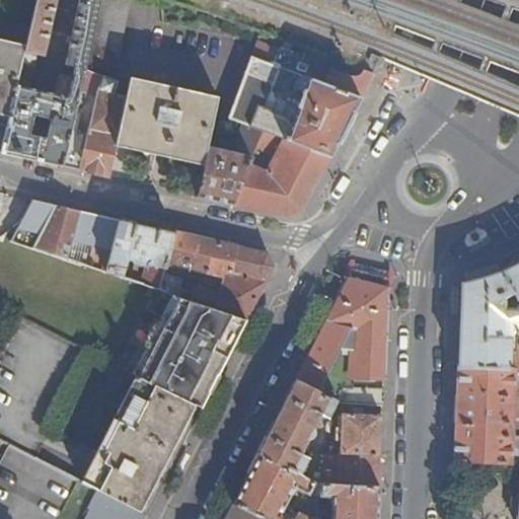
[(10,113),(1,151),(63,165),(69,140),(86,70),(87,68),(101,0),(79,0),(66,65),(76,67),(69,96),(27,86),(34,57),(23,54),(10,113)]
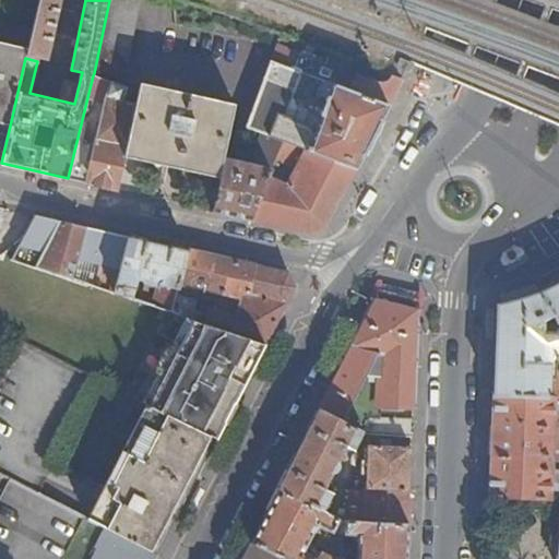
[(38,0),(28,48),(26,55),(47,60),(61,0),(38,0)]
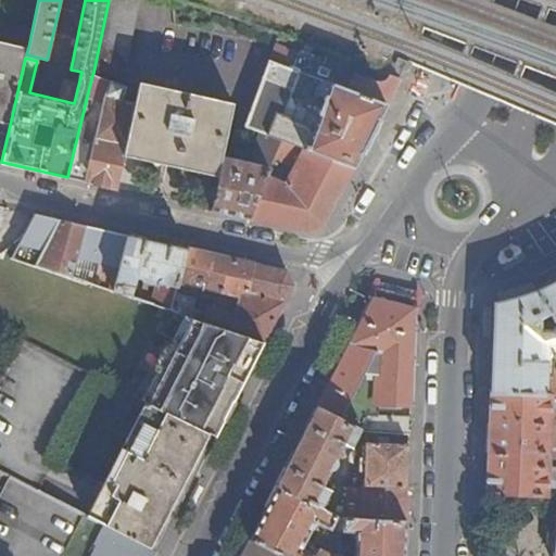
[(109,0),(93,73),(119,79),(137,0),(109,0)]
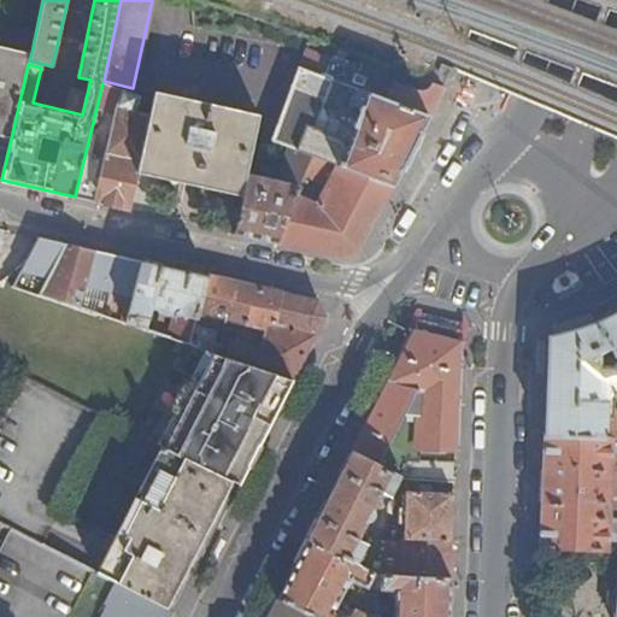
[(311,72),(323,43),(311,39),(299,68),(311,72)]
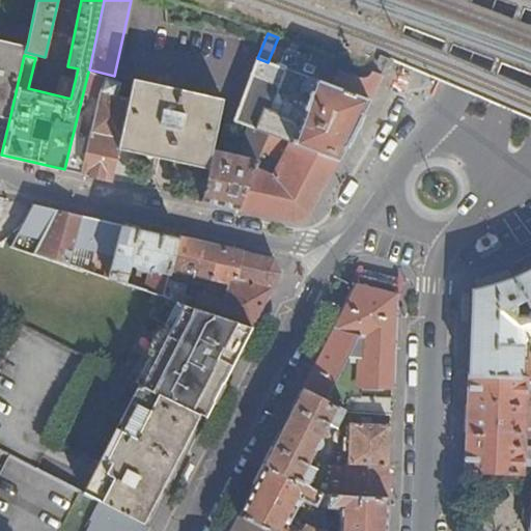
[(0,38),(0,112),(10,115),(24,55),(25,52),(27,46),(0,39),(0,38)]
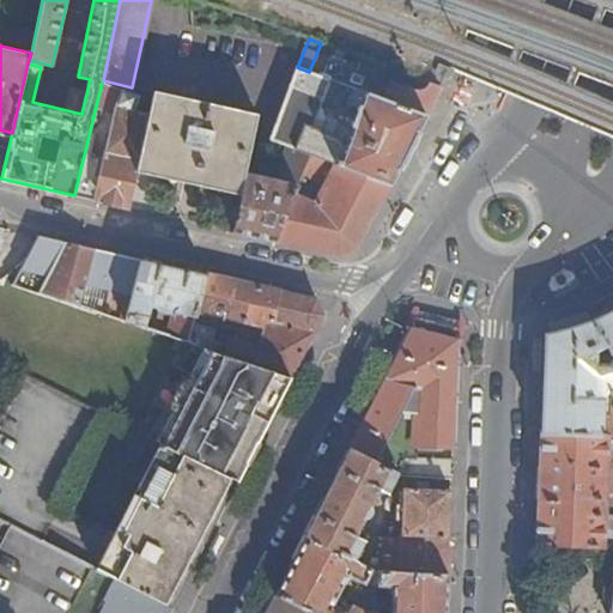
[(425,116),(378,98),(359,91),(354,105),(359,108),(353,127),(328,117),(320,103),(328,79),(309,72),(297,67),(271,140),(289,146),(313,156),(390,186),(425,116)]
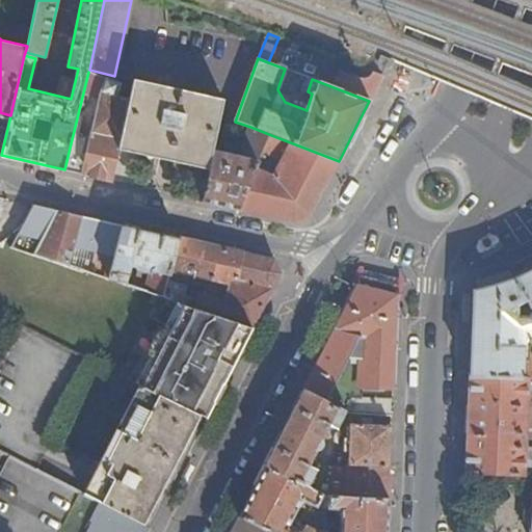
[(128,100),(118,143),(212,164),(214,152),(213,152),(225,90),(135,70),(128,100)]
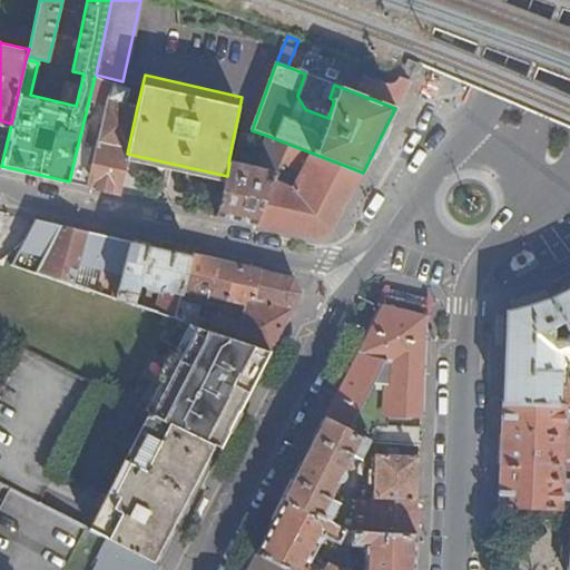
[(410,80),(400,77),(395,82),(387,84),(384,84),(364,76),(360,86),(355,84),(352,91),(395,108),(410,80)]
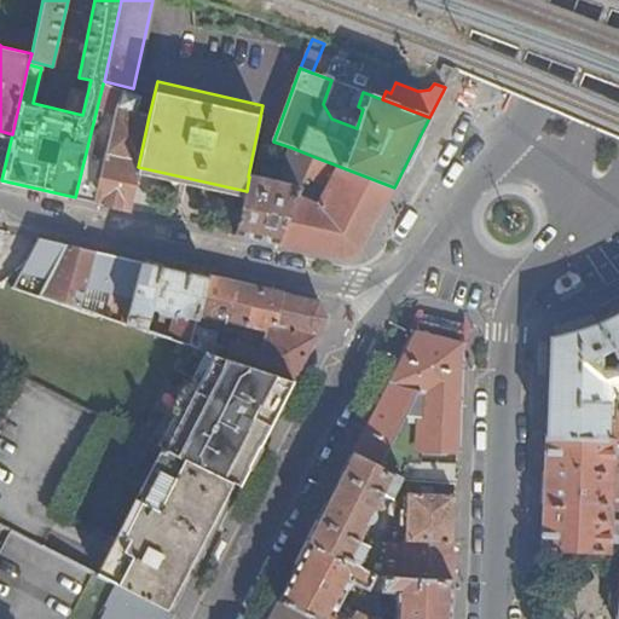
[(82,167),(75,197),(128,209),(138,167),(149,116),(136,113),(140,97),(125,91),(117,109),(103,172),(82,167)]
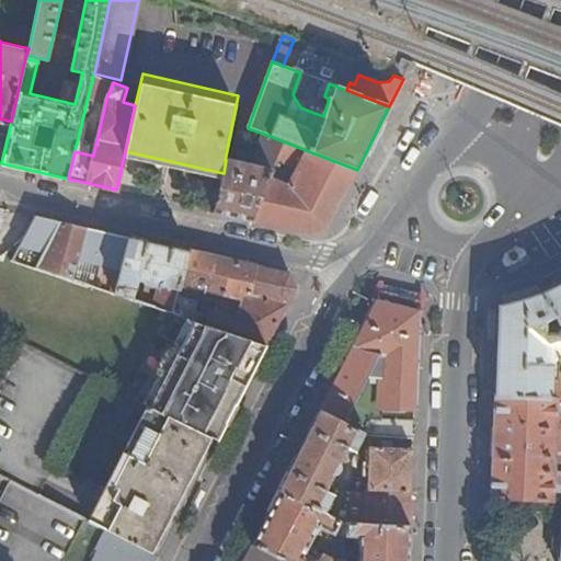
[(224,173),(215,212),(252,220),(271,178),(279,159),(286,142),(264,134),(254,167),(226,160),(224,173)]
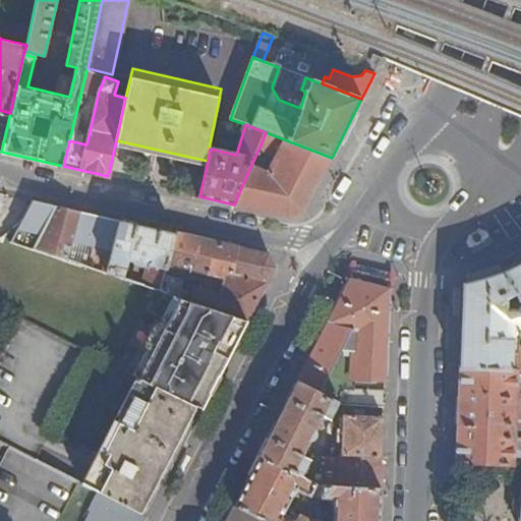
[(303,212),(332,158),(266,132),(259,148),(277,157),(271,170),(258,164),(257,167),(251,165),(234,205),(290,217),(303,212)]
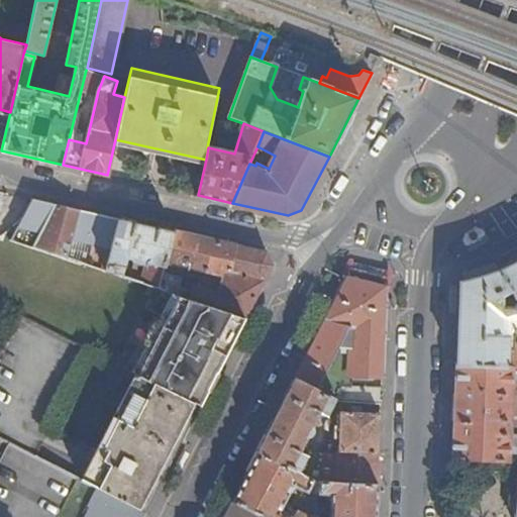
[(120,220),(56,205),(35,247),(68,259),(72,239),(112,249),(120,220)]
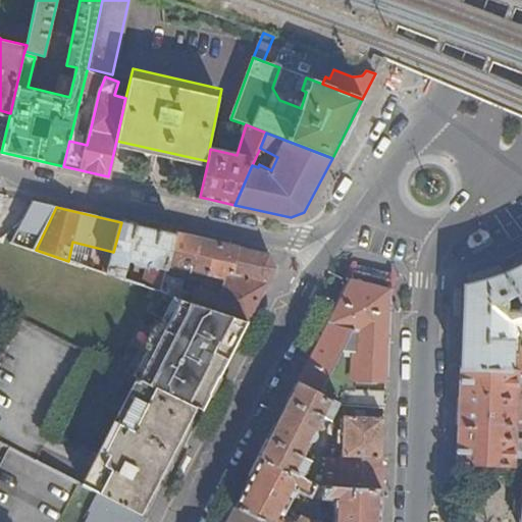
[(175,235),(121,222),(113,252),(107,274),(124,279),(128,262),(133,262),(135,266),(134,271),(138,272),(140,267),(144,269),(151,266),(153,267),(153,273),(149,272),(145,274),(143,285),(158,292),(161,292),(165,275),(168,264),(175,235)]
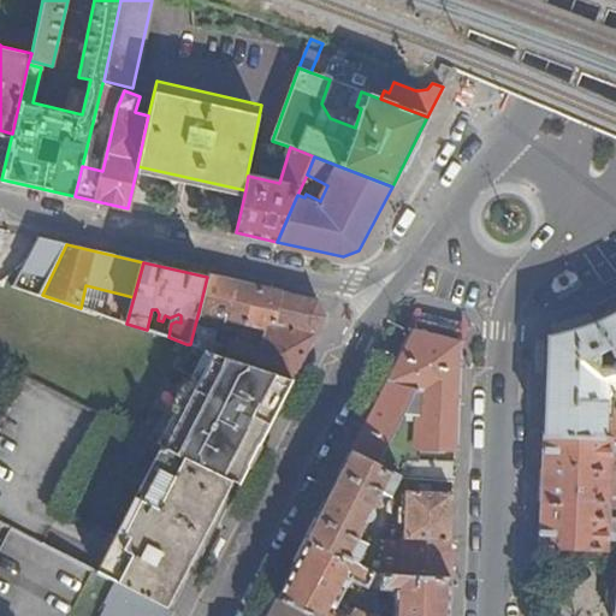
[(283,294),(207,277),(199,312),(268,327),(271,323),(274,323),(283,294)]
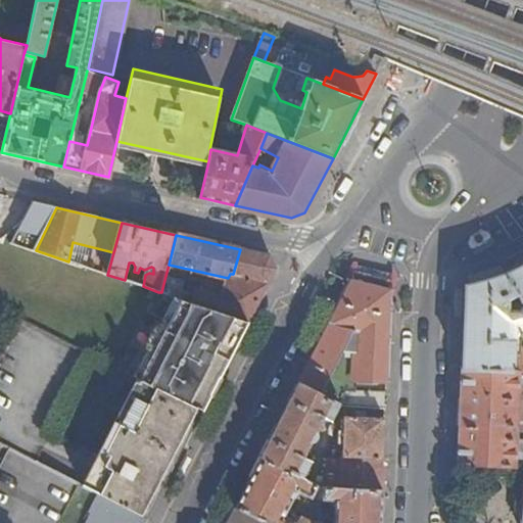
[(269,256),(240,249),(233,274),(230,274),(228,278),(223,298),(197,291),(192,302),(248,322),(275,270),(269,256)]
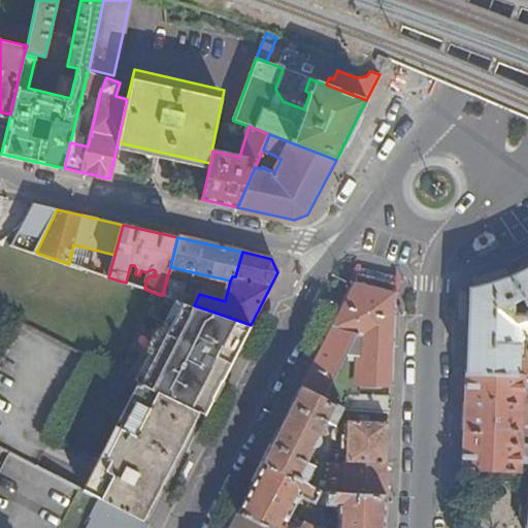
[(527,267),(527,268),(508,276),(490,284),(480,286),(470,288),(466,373),(527,375),(527,352),(520,353),(520,341),(527,330),(527,329),(527,267)]
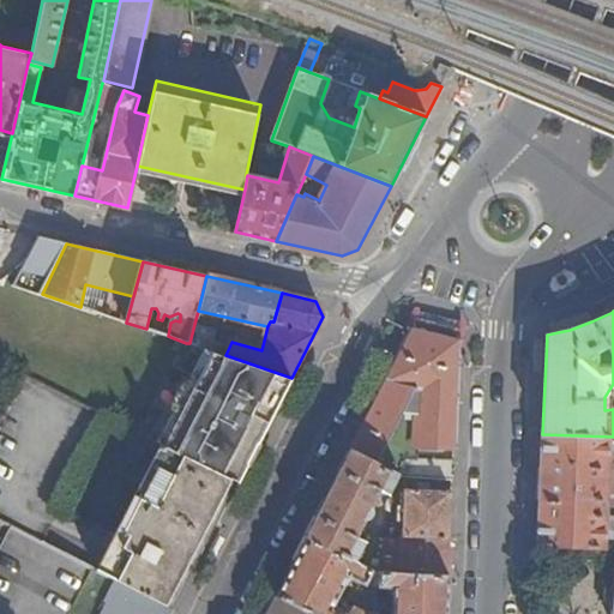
[(216,331),(194,324),(190,343),(210,350),(216,331)]
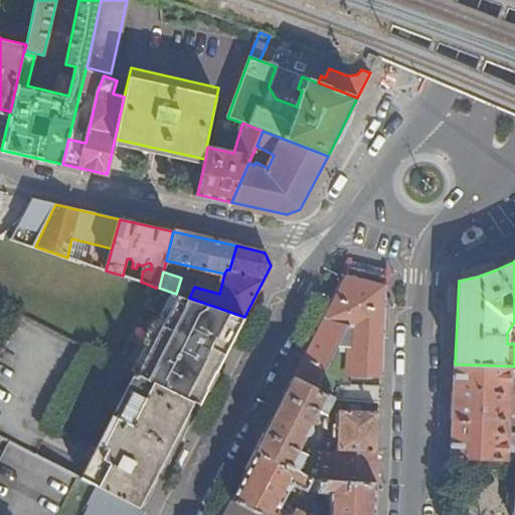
[(335,399),(378,401),(379,386),(339,384),(322,378),(340,343),(343,343),(343,338),(352,338),(351,376),(379,376),(383,286),(346,277),(295,377),(335,398),(335,399)]
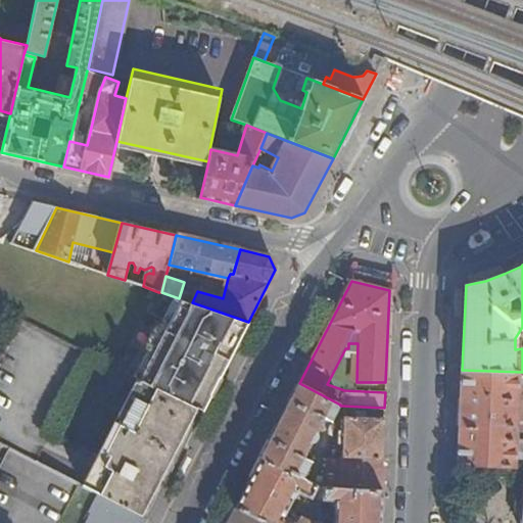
[(201,412),(248,322),(192,302),(179,298),(161,292),(158,292),(119,370),(141,381),(201,412)]
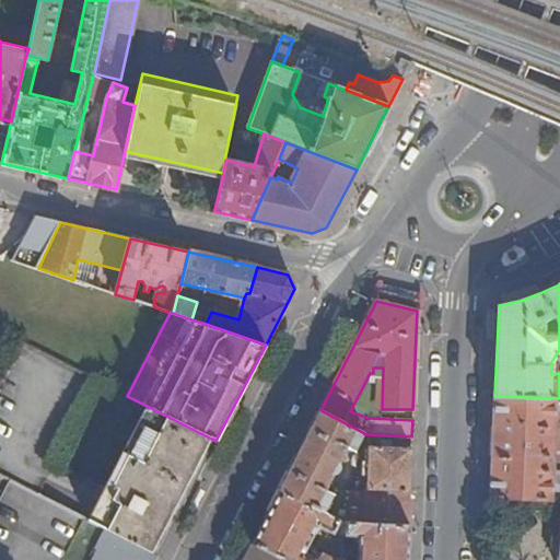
[(97,381),(21,341),(0,381),(0,475),(11,481),(37,496),(97,381)]
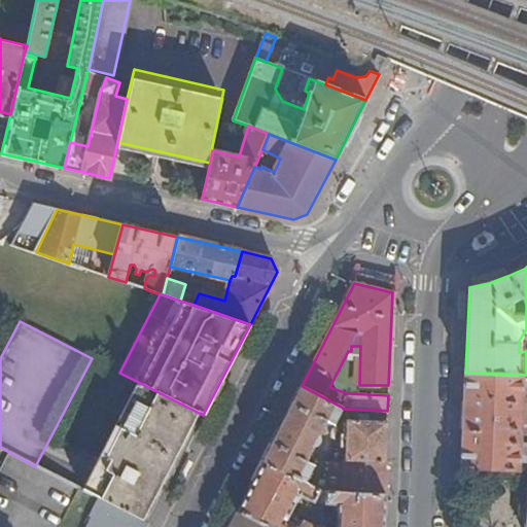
[(526,375),(465,373),(462,468),(519,471),(523,403),(526,403),(526,390),(523,390),(523,382),(526,381),(526,375)]
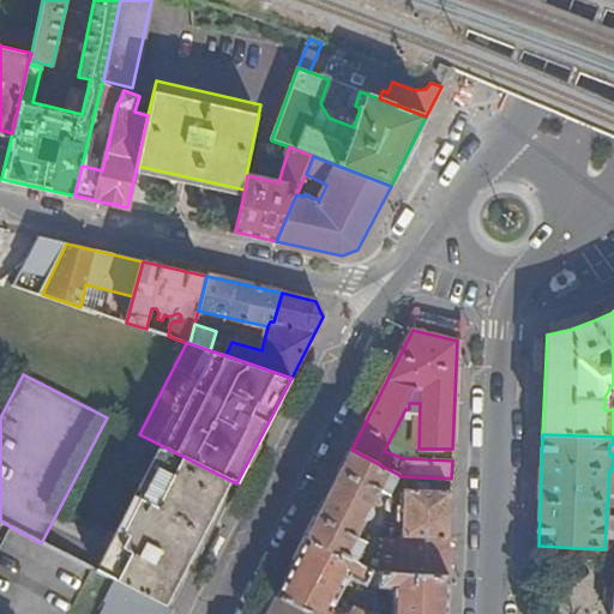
[(172,611),(236,483),(166,447),(101,573),(172,611)]
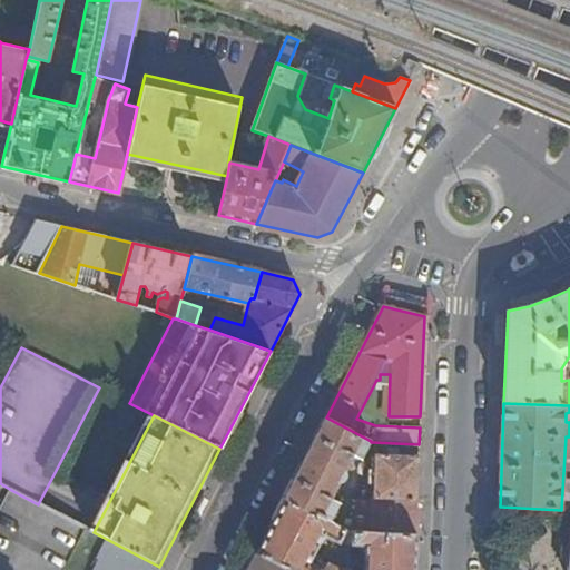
[(326,418),(285,499),(330,521),(338,503),(331,499),(336,487),(343,490),(345,484),(340,482),(343,481),(346,478),(346,474),(344,471),(353,455),(361,460),(371,441),(326,418)]
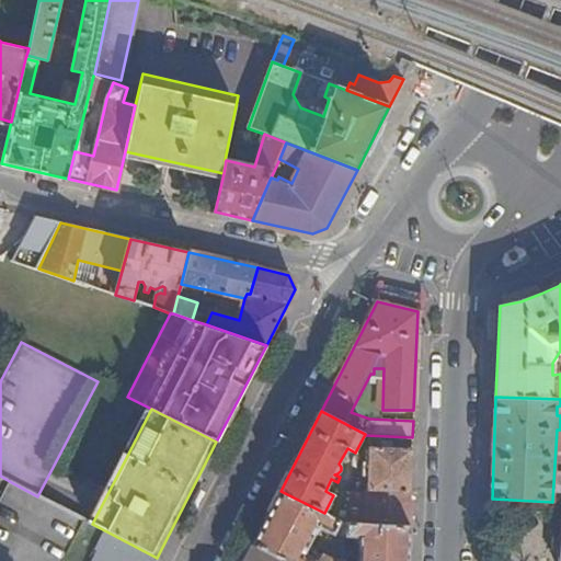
[(366,525),(409,525),(412,448),(369,447),(368,462),(363,461),(362,477),(367,477),(366,525)]
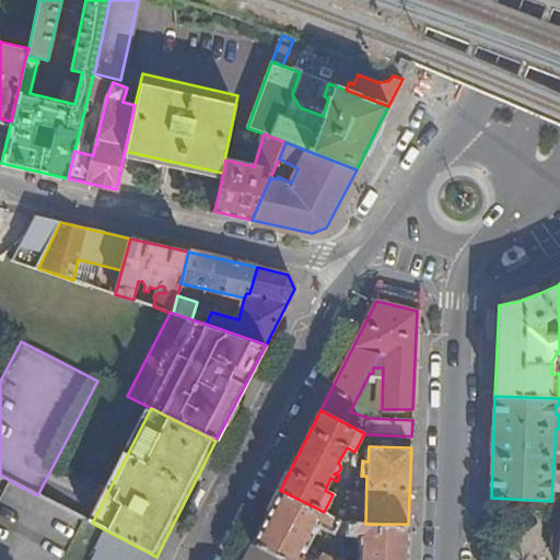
[(66,559),(86,521),(37,496),(11,481),(0,502),(0,559),(66,559)]
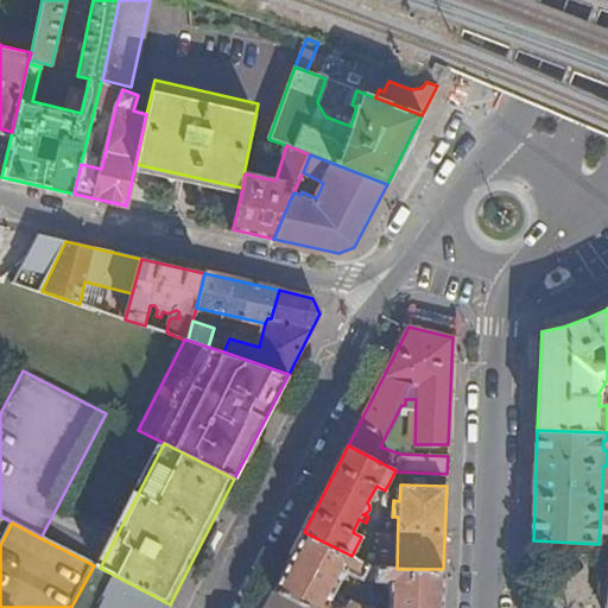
[(374,568),(352,556),(304,532),(274,590),(309,607),(442,607),(443,569),(397,569),(374,568)]
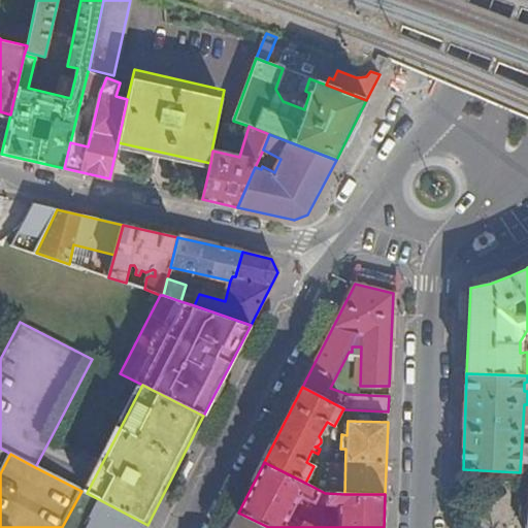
[(145,527),(147,525),(87,493),(78,512),(88,517),(81,527),(145,527)]
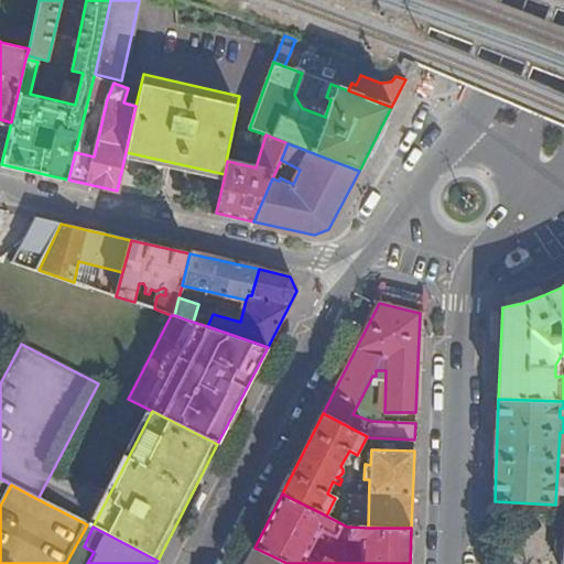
[(286,563),(255,548),(245,563),(286,563)]
